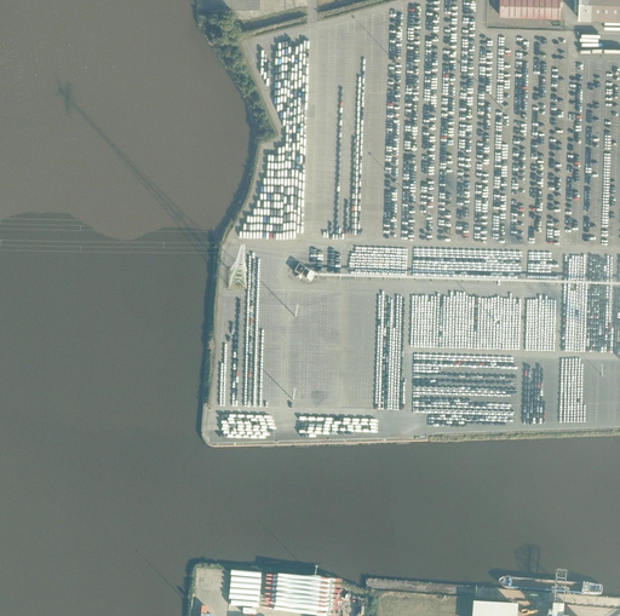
[(500,0),(500,11),(560,12),(560,0),(500,0)]
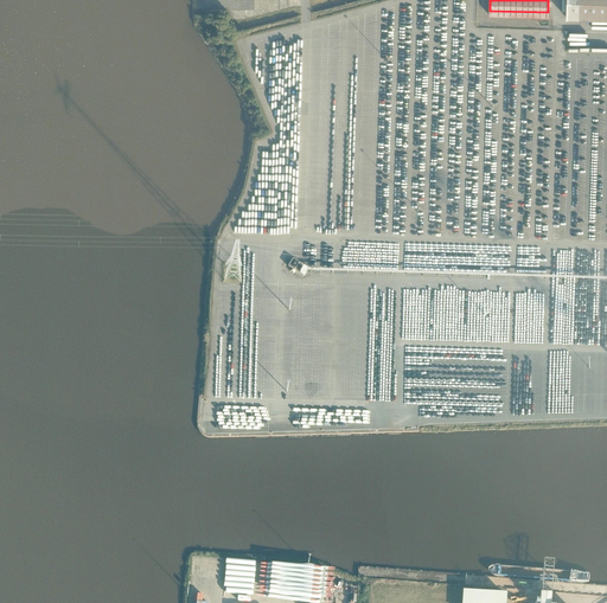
[(567,0),(567,15),(606,15),(606,0),(567,0)]
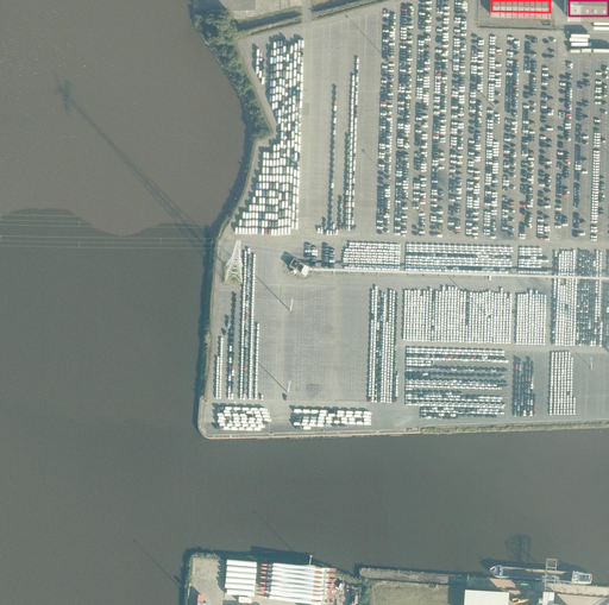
[(295,257),(292,264),(308,273),(312,268),(295,257)]
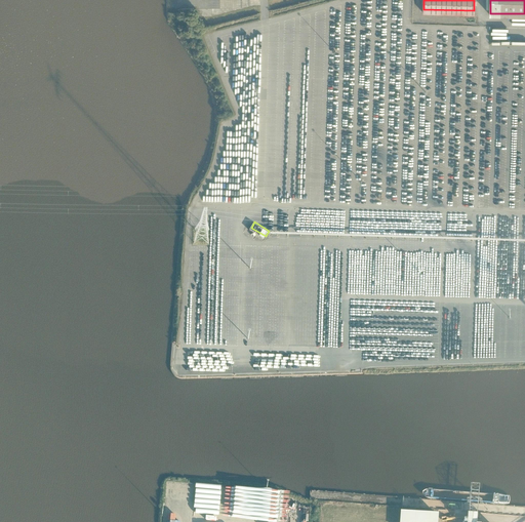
[(437,521),(438,511),(401,509),(400,521),(437,521)]
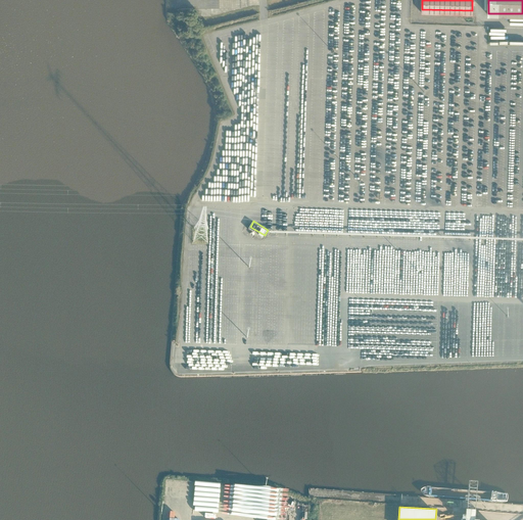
[(475,519),(476,510),(466,509),(465,519),(475,519)]
